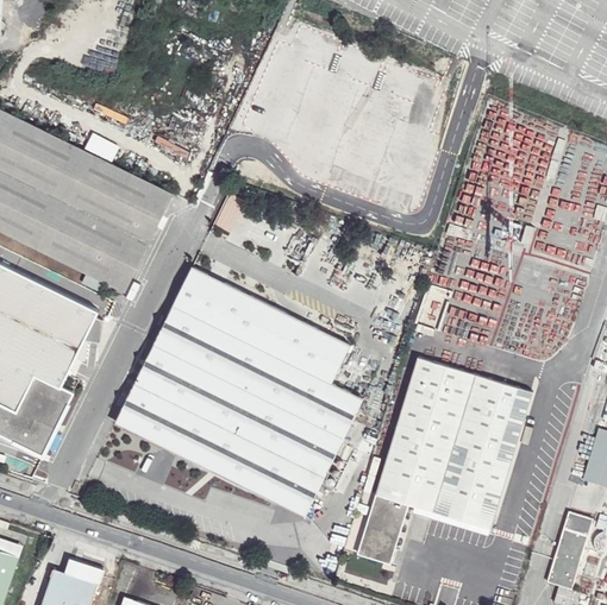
[(171,196),(0,111),(0,231),(123,294),(171,196)]
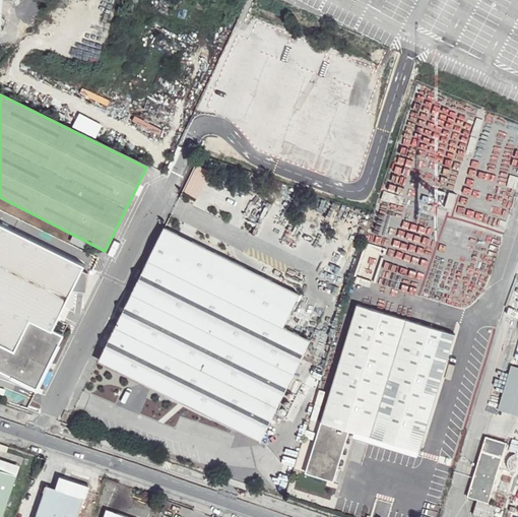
[(0,370),(40,389),(65,338),(53,332),(86,269),(0,225),(0,370)]
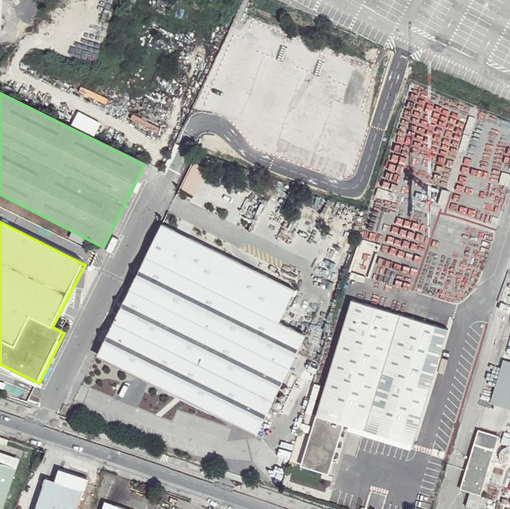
[(294,289),(161,223),(127,291),(96,356),(255,435),(304,334),(278,323),(294,289)]
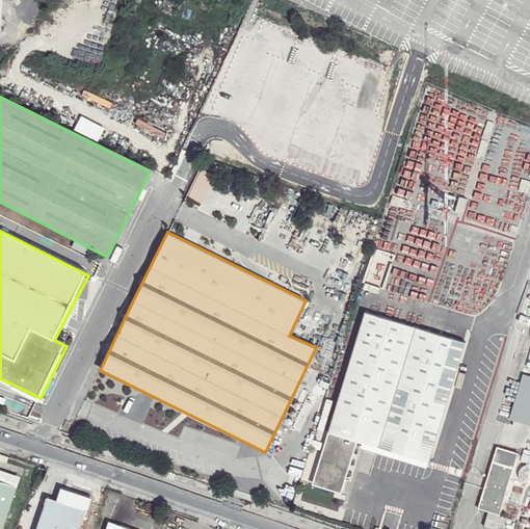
[(425,470),(454,381),(466,342),(366,309),(326,430),(328,431),(311,484),(339,494),(356,444),(364,452),(391,459),(425,470)]
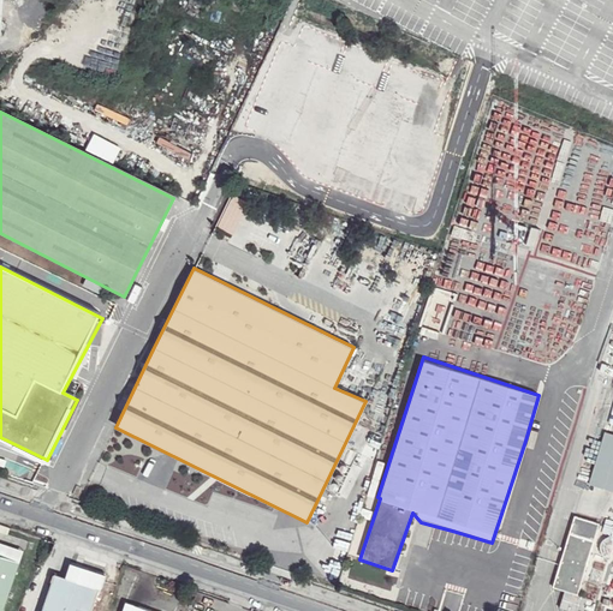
[(612,438),(602,435),(587,487),(612,495),(612,438)]
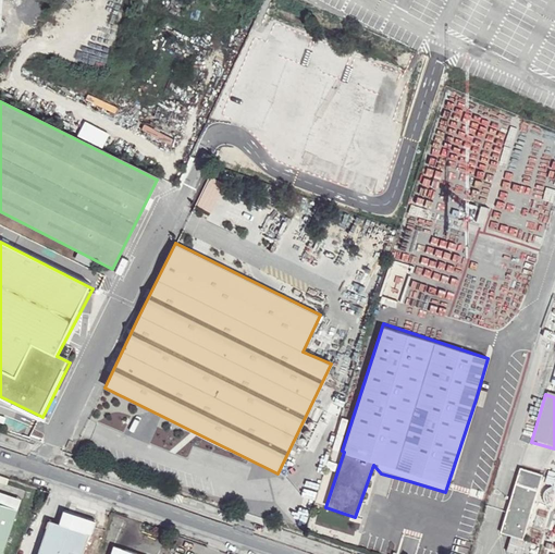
[(540,478),(518,470),(500,536),(521,542),(540,478)]
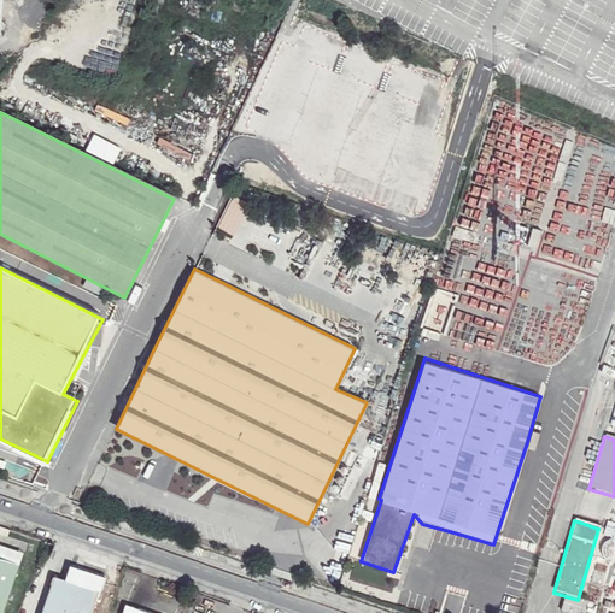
[(0,612),(22,554),(0,547),(0,612)]
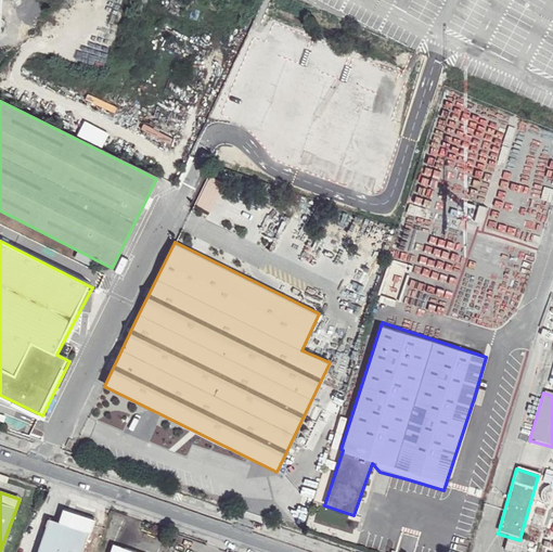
[(84,551),(95,521),(62,510),(55,524),(49,518),(37,551),(84,551)]
